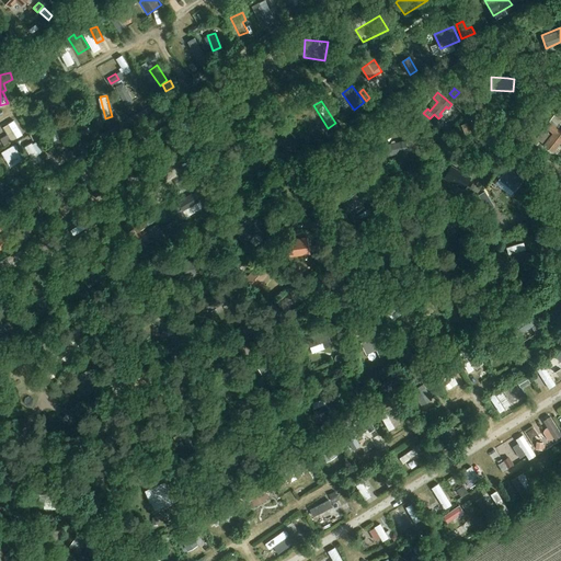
[(229,111),(231,121),(249,117),(248,111),(238,113),(237,109),(229,111)]
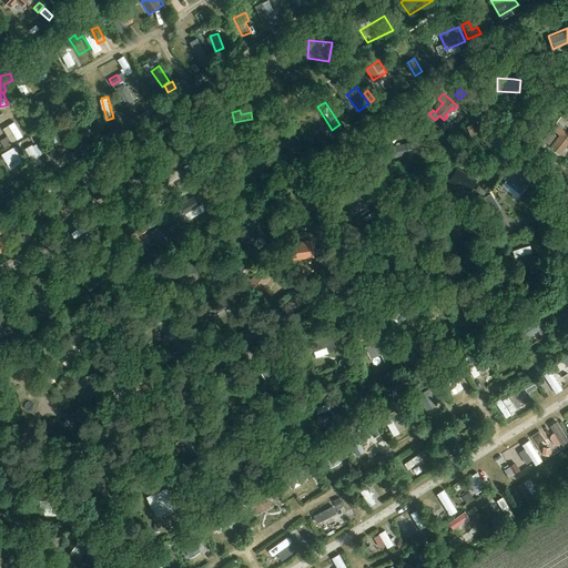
[(554,131),(560,135),(551,148),(560,154),(567,143),(567,132),(558,125),(554,131)]
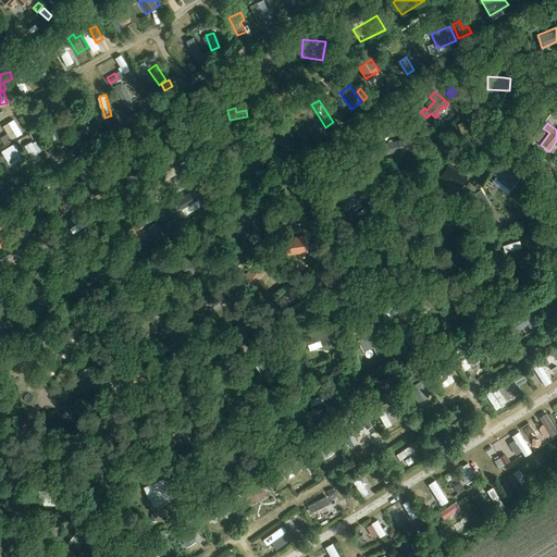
[(276,137),(291,150),(298,143),(285,130),(276,137)]
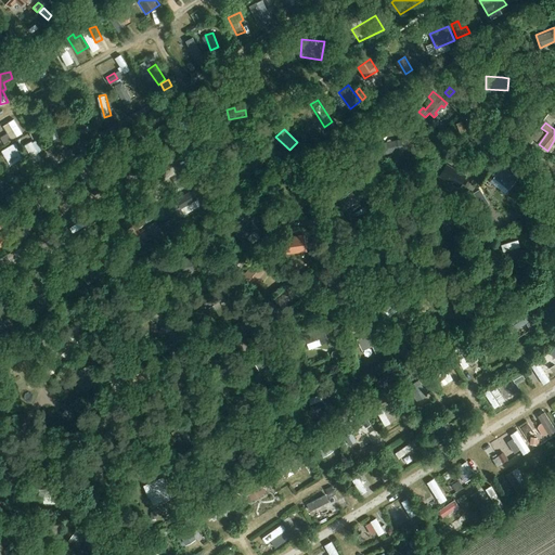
[(2,139),(5,145),(12,141),(9,134),(2,139)]
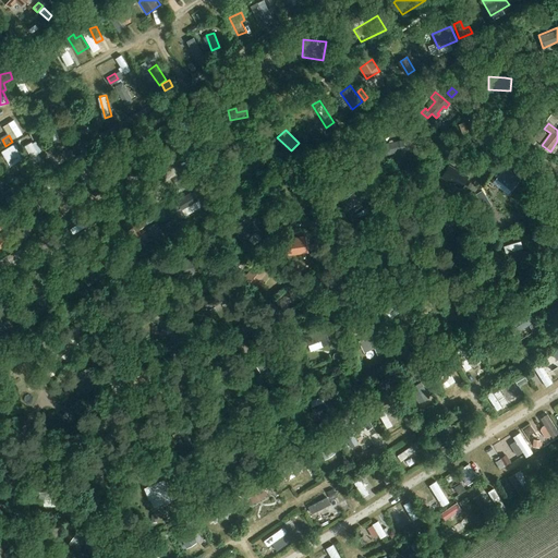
[(43,158),(39,152),(44,150),(38,138),(26,144),(35,162),(43,158)]
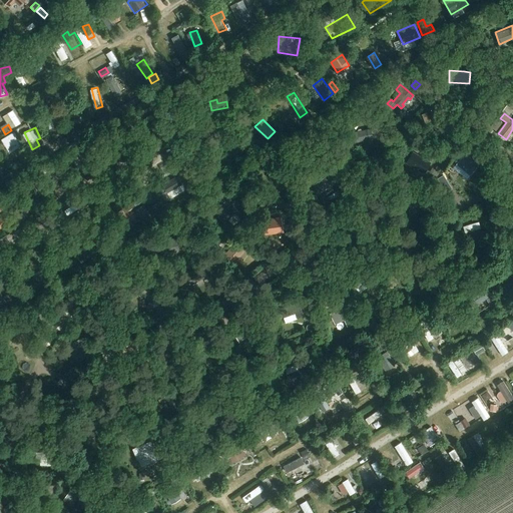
[(353,132),(355,143),(373,139),(378,138),(376,128),(371,129),(371,128),(353,132)]
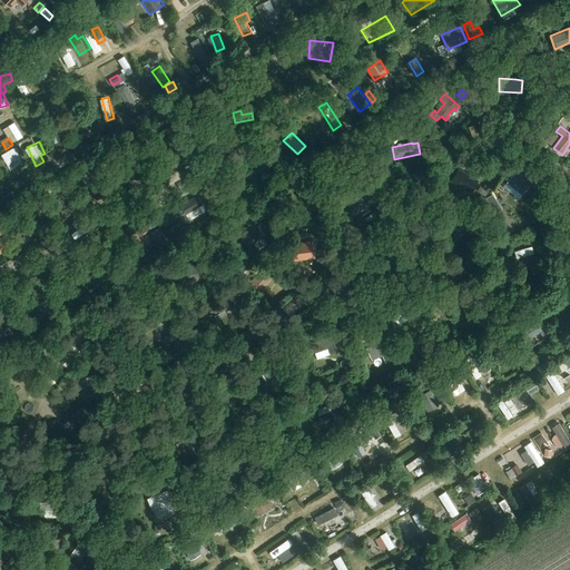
[(13,147),(1,155),(10,170),(23,163),(13,147)]
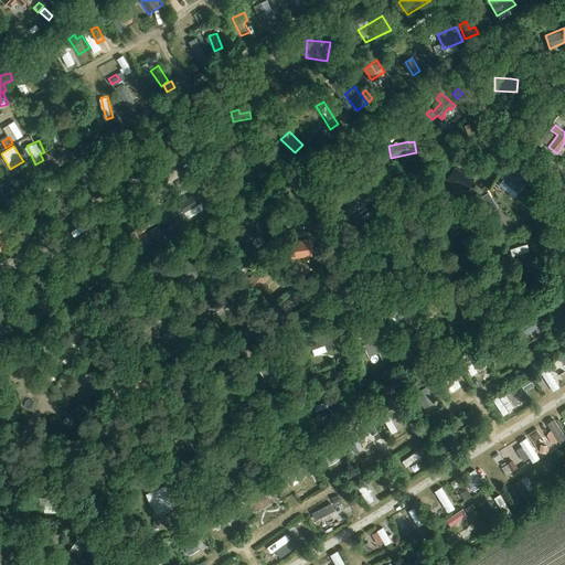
[(268,176),(264,152),(255,153),(259,177),(265,176),(266,182),(275,181),(274,174),(268,176)]
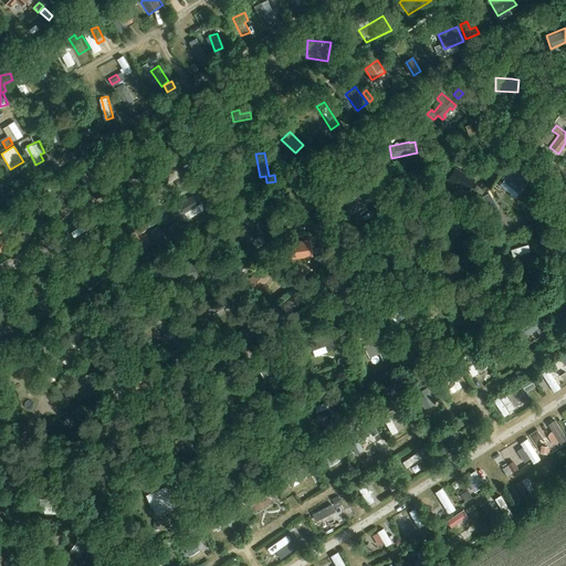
[(92,164),(75,173),(82,181),(96,174),(92,164)]
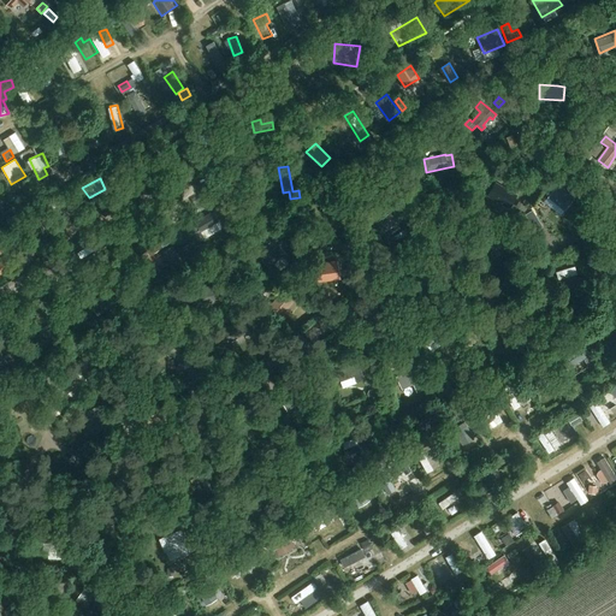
[(517,195),(496,182),(487,196),(509,209),(517,195)]
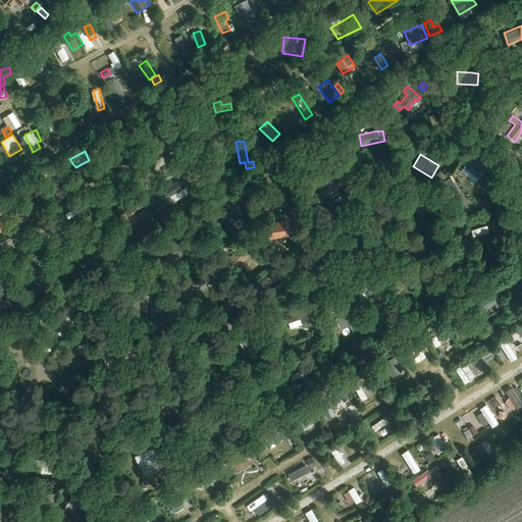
[(138,155),(123,155),(123,163),(125,164),(125,167),(129,167),(129,164),(139,164),(138,155)]
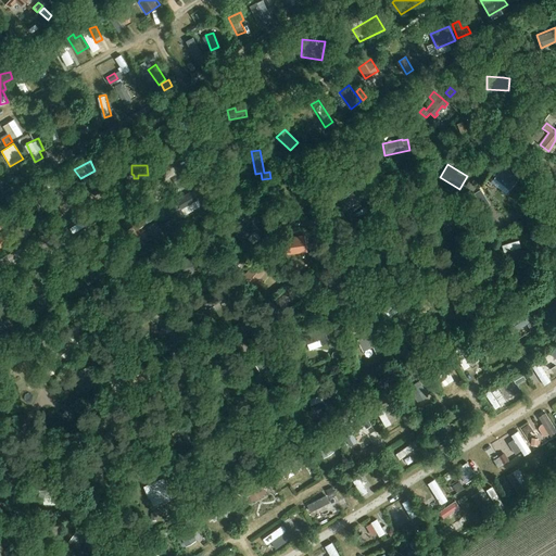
[(509,190),(520,177),(504,165),(494,177),(509,190)]
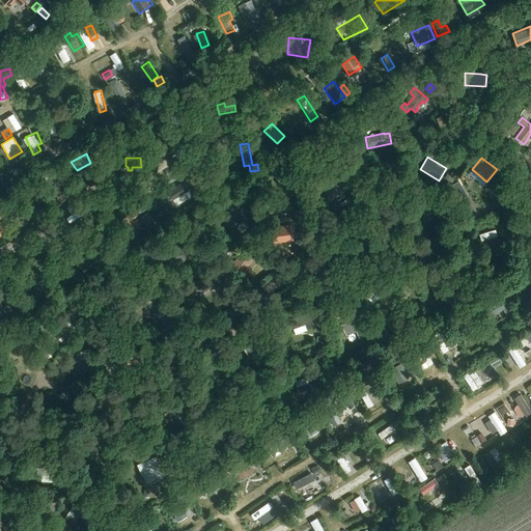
[(63,167),(52,174),(57,182),(68,175),(63,167)]
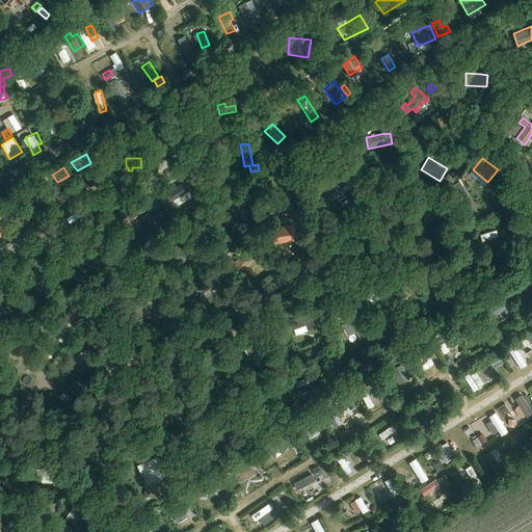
[(296,173),(277,176),(280,185),(298,182),(296,173)]
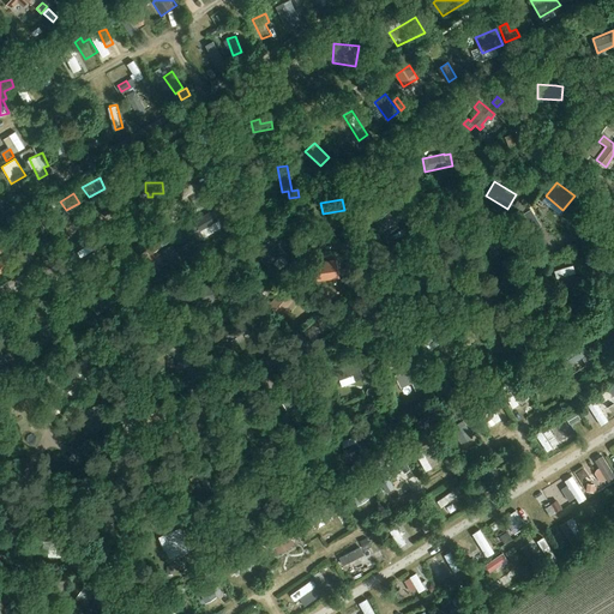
[(212,210),(194,221),(199,230),(218,221),(212,210)]
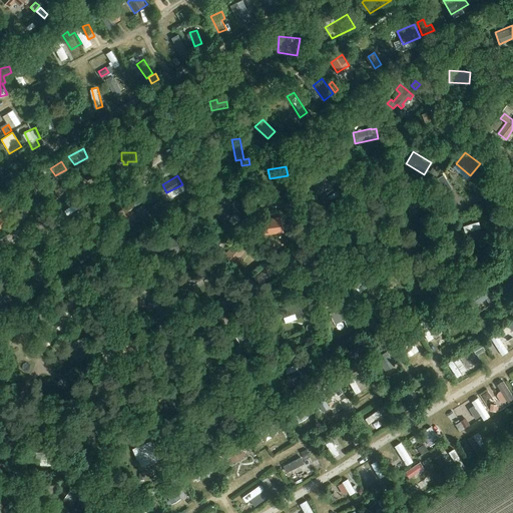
[(329,175),(314,185),(320,193),(335,183),(329,175)]
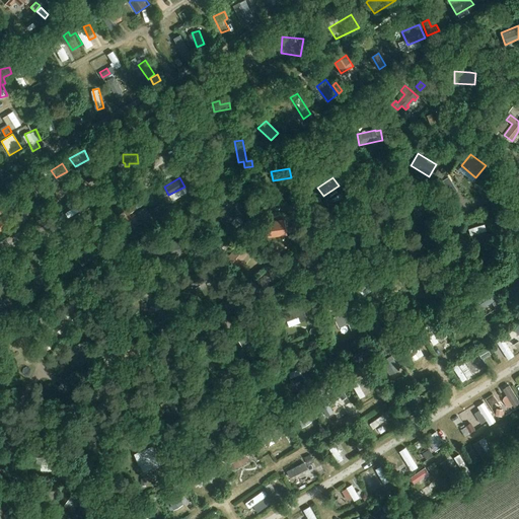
[(40,178),(34,182),(39,187),(44,183),(40,178)]
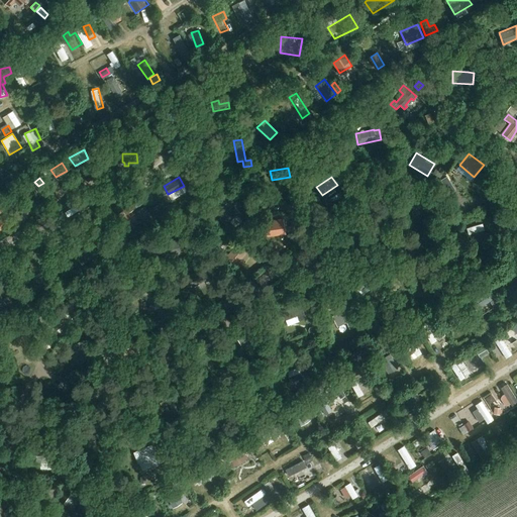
[(161,184),(157,187),(162,195),(166,193),(161,184)]
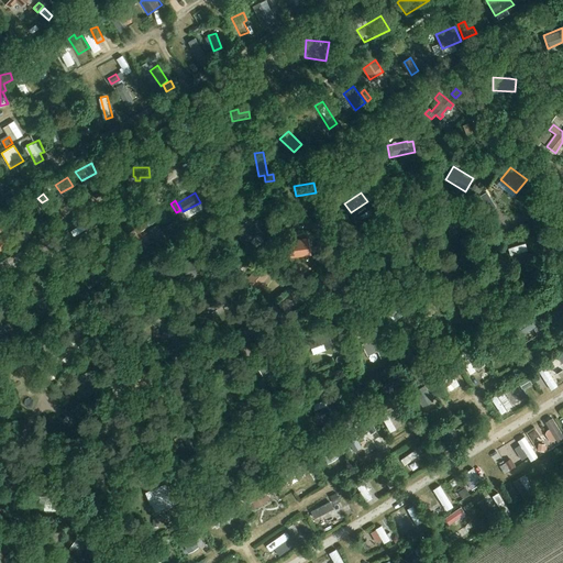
[(20,230),(28,224),(15,207),(9,212),(20,230)]
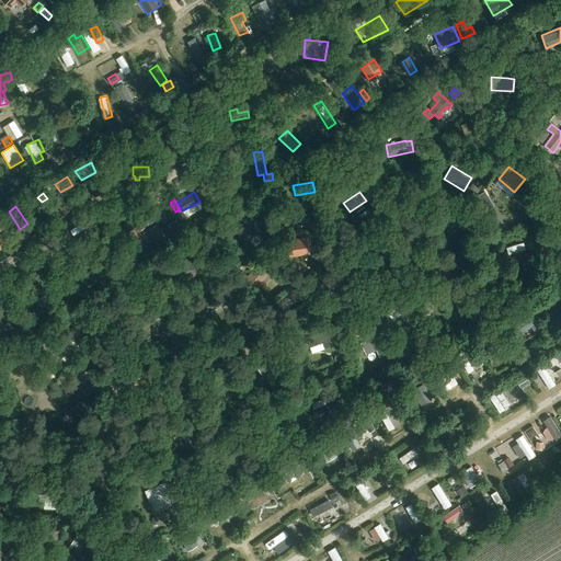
[(448,224),(467,225),(468,210),(449,209),(448,224)]
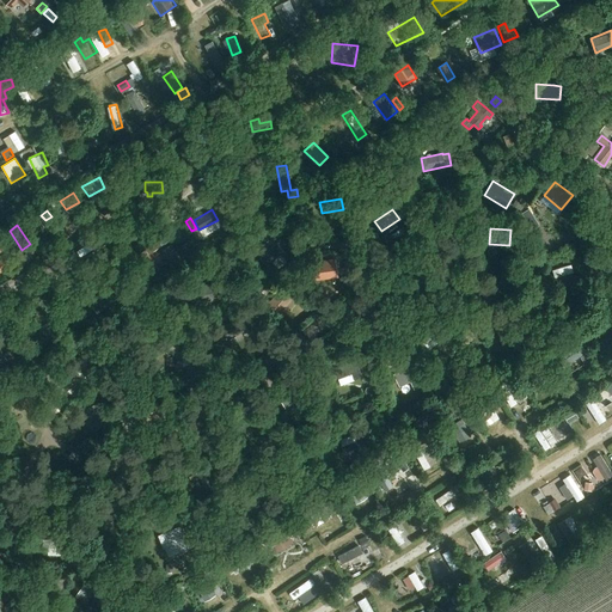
[(189,240),(176,250),(182,259),(183,261),(196,251),(189,240)]
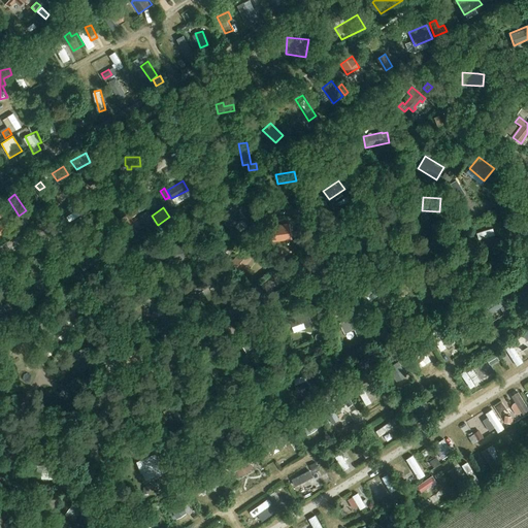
[(230,230),(246,215),(240,208),(224,223),(230,230)]
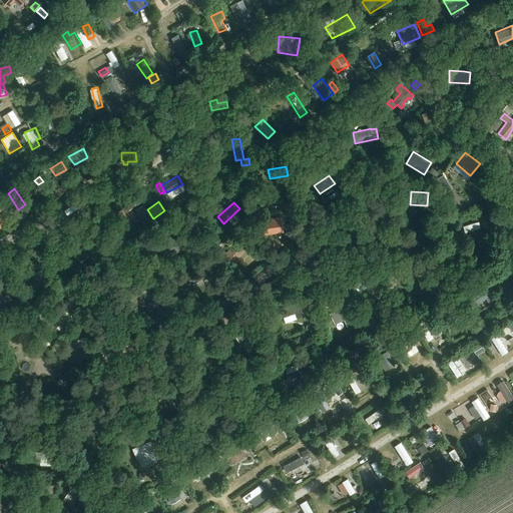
[(134,210),(145,226),(154,219),(153,218),(152,217),(147,209),(143,204),(134,210)]
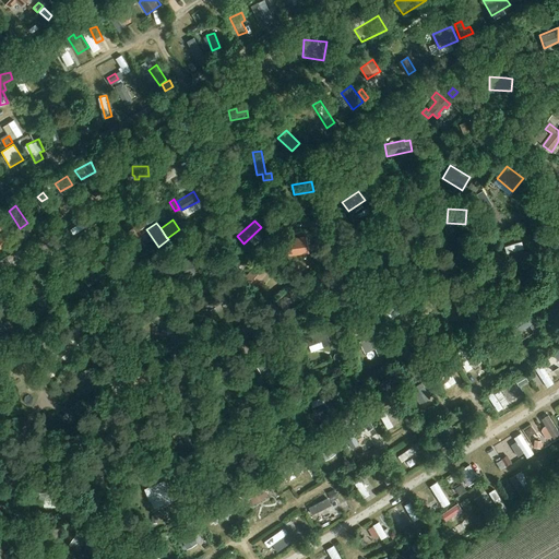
[(521,232),(498,245),(507,261),(532,248),(521,232)]
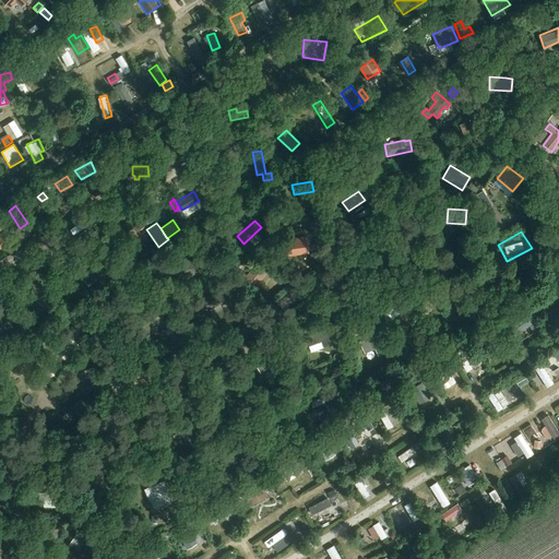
[(284,245),(286,256),(294,253),(294,251),(298,251),(298,248),(310,247),(309,236),(287,239),(288,244),(284,245)]
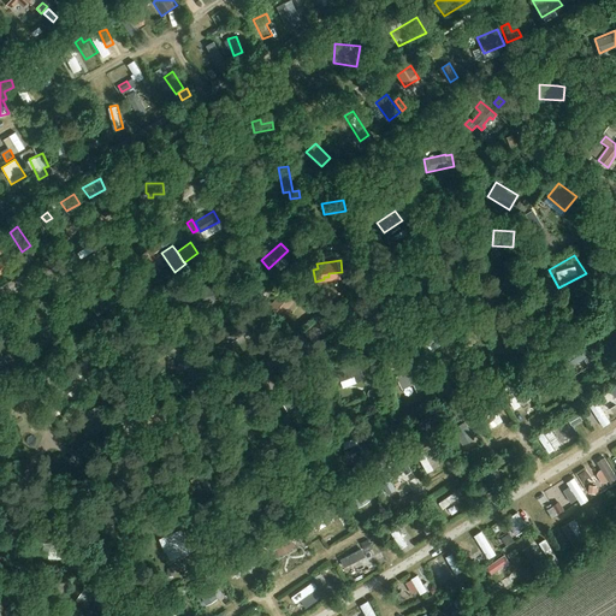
[(194,289),(197,306),(217,302),(212,285),(194,289)]
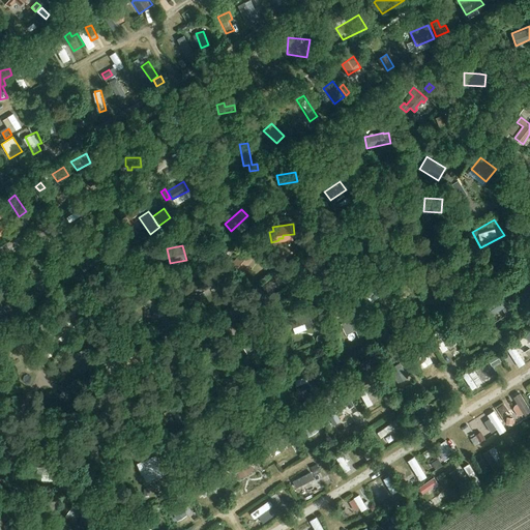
[(96,253),(80,264),(85,271),(100,259),(96,253)]
